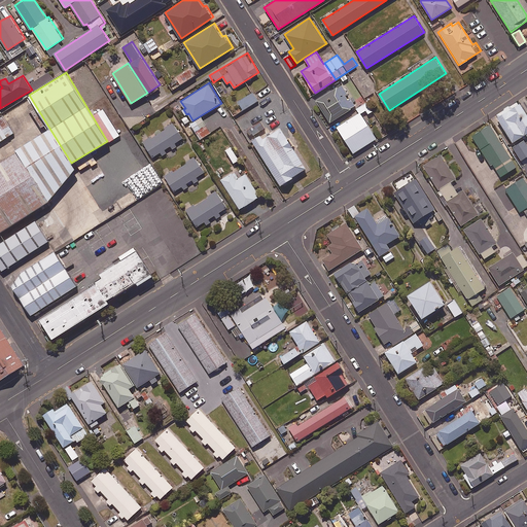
[(356,106),(343,83),(317,100),(330,121),(356,106)]
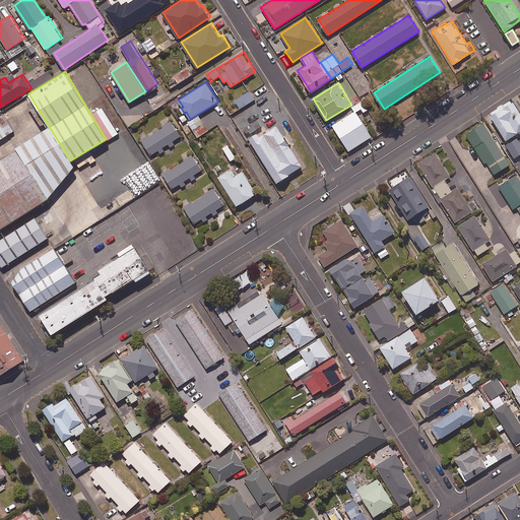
[(255,100),(250,90),(235,100),(240,109),(255,100)]
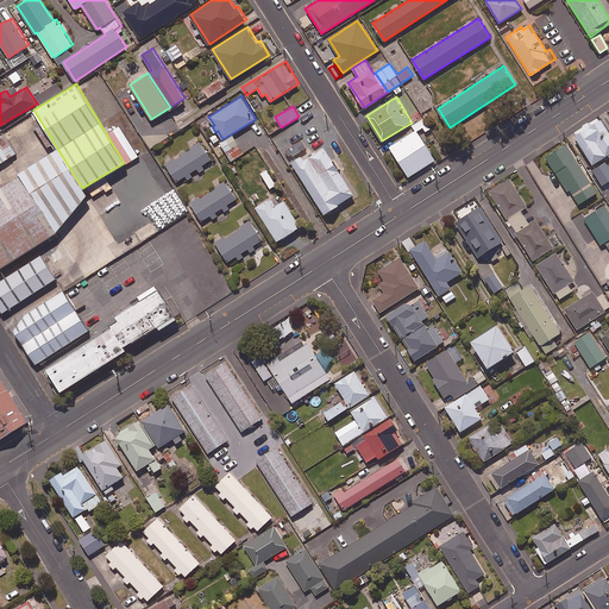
[(608,133),(598,117),(571,135),(590,165),(607,155),(608,158),(608,133)]
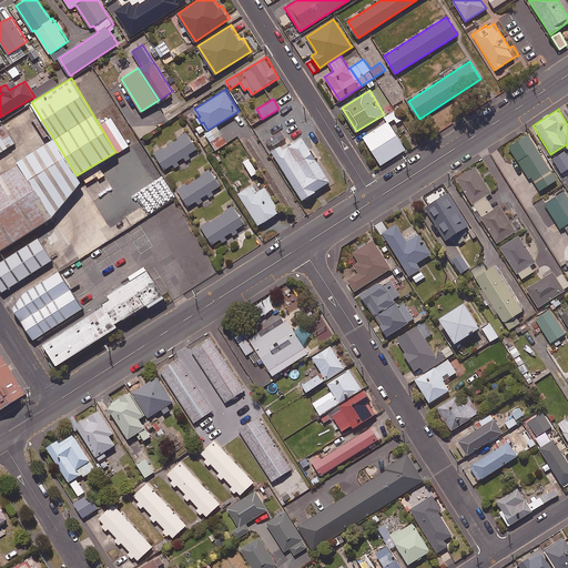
[(406,149),(388,120),(363,137),(381,164),(406,149)]
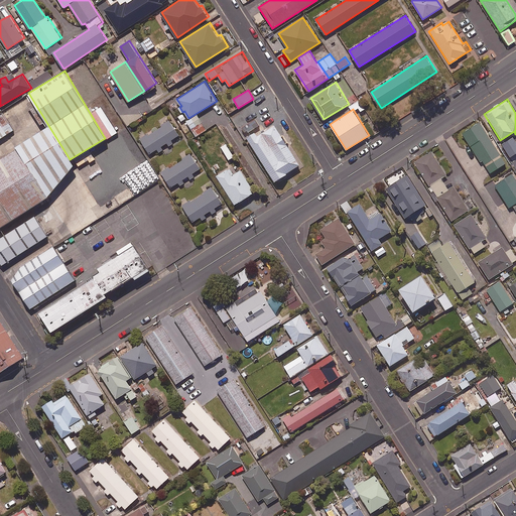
[(0,111),(0,124),(6,135),(13,130),(1,111),(0,111)]
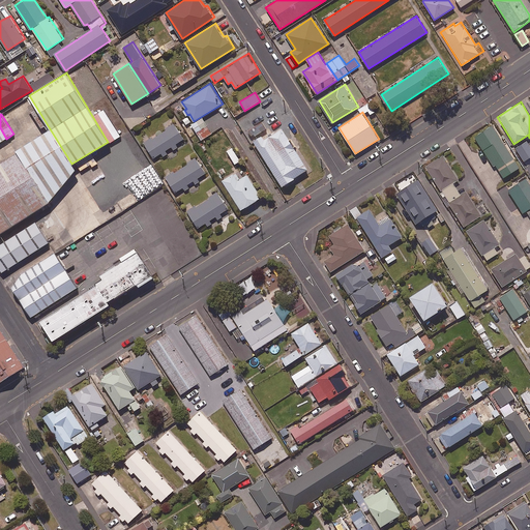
[(212,134),(203,118),(193,123),(202,140),(212,134)]
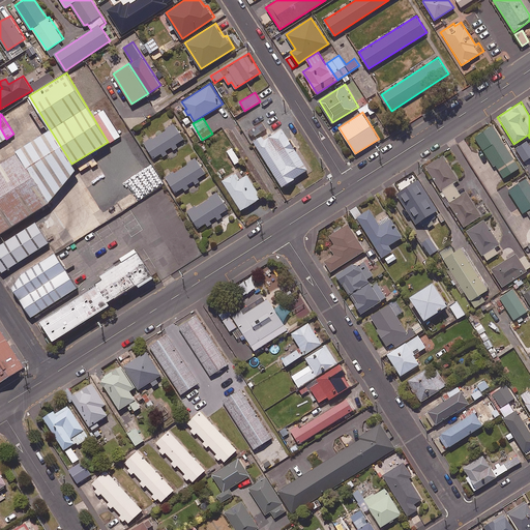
[(169,153),(167,150),(172,147),(174,150),(178,147),(176,144),(184,139),(174,124),(145,144),(154,158),(162,153),(164,156),(169,153)]
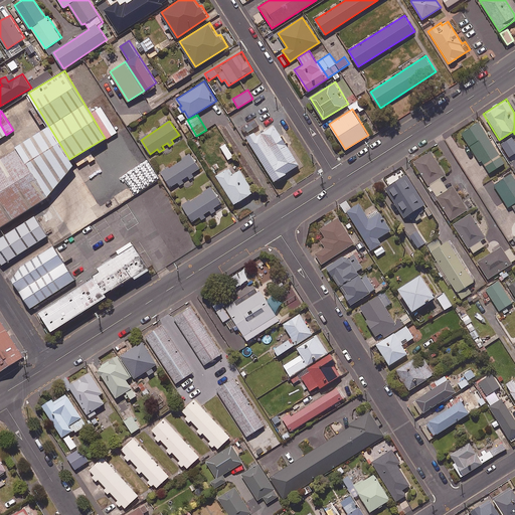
[(504,164),(477,122),(461,133),(478,160),(480,159),(489,173),(504,164)]
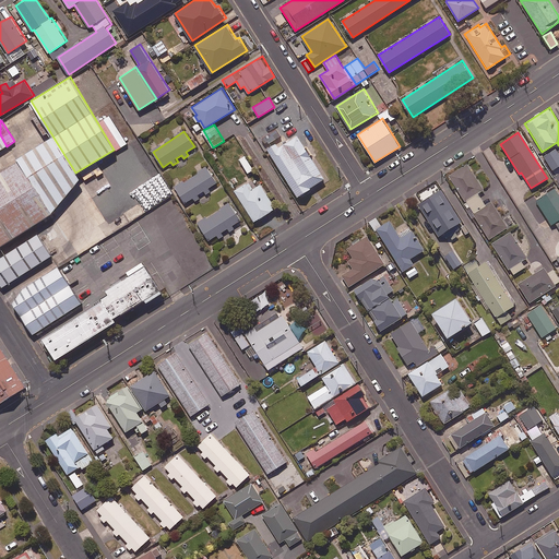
[(326,178),(299,134),(280,146),(276,142),(268,147),(297,195),(326,178)]
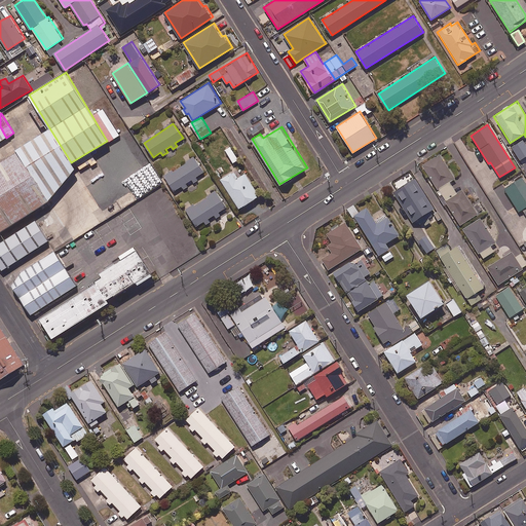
[(16,150),(19,155),(46,200),(74,167),(71,162),(50,129),(16,150)]
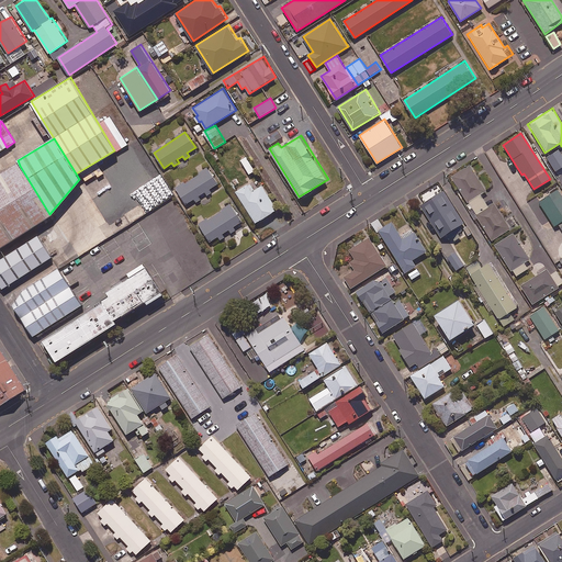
[(561,166),(561,155),(559,149),(546,157),(554,171),(561,166)]
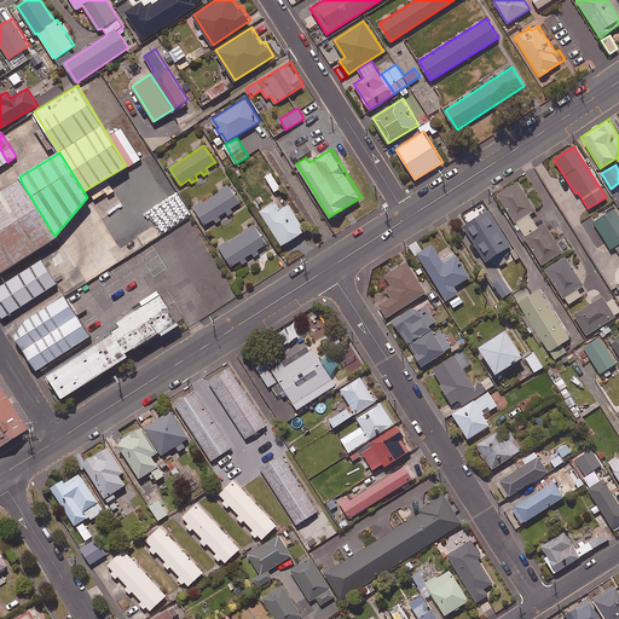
[(282,187),(272,172),(265,177),(275,191),(282,187)]
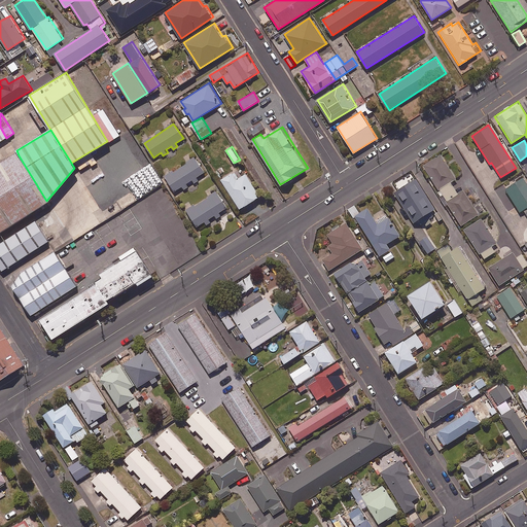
[(449,181),(450,182),(455,179),(440,154),(422,166),(437,188),(449,181)]
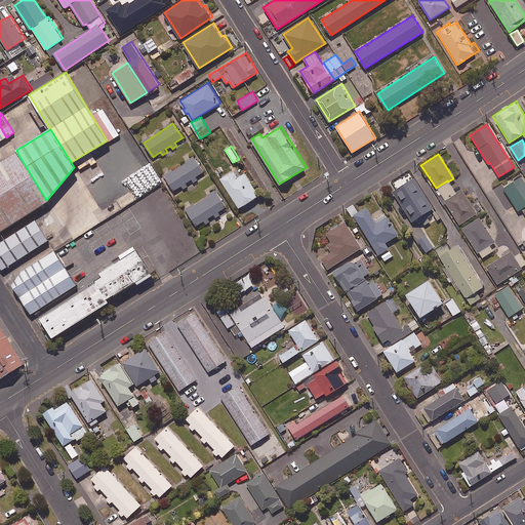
[(46,200),(18,155),(0,166),(0,234),(49,204),(46,200)]
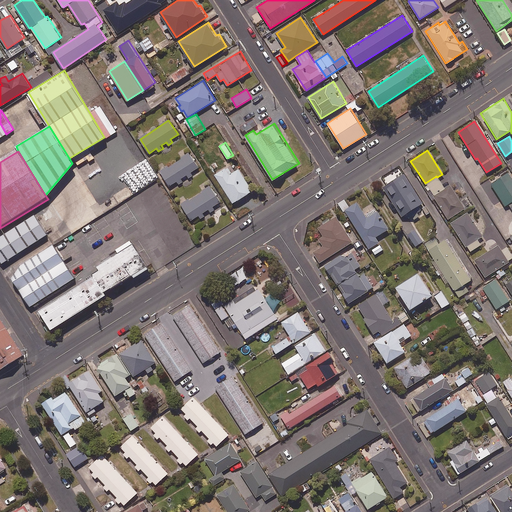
[(184,181),(182,178),(187,175),(189,178),(194,175),(192,172),(199,167),(190,153),(160,171),(170,186),(178,181),(179,184),(184,181)]
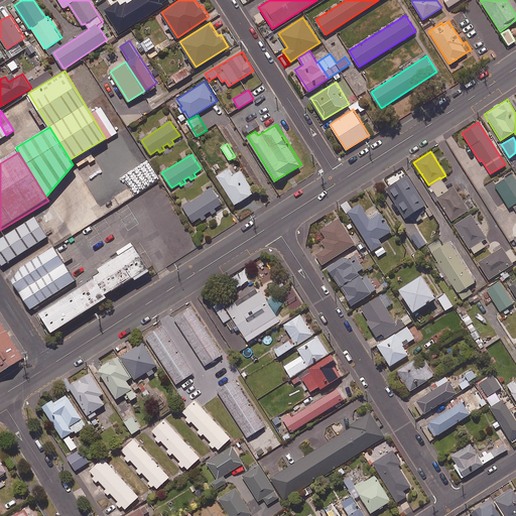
[(233,174),(228,167),(217,174),(235,204),(255,191),(241,169),(233,174)]
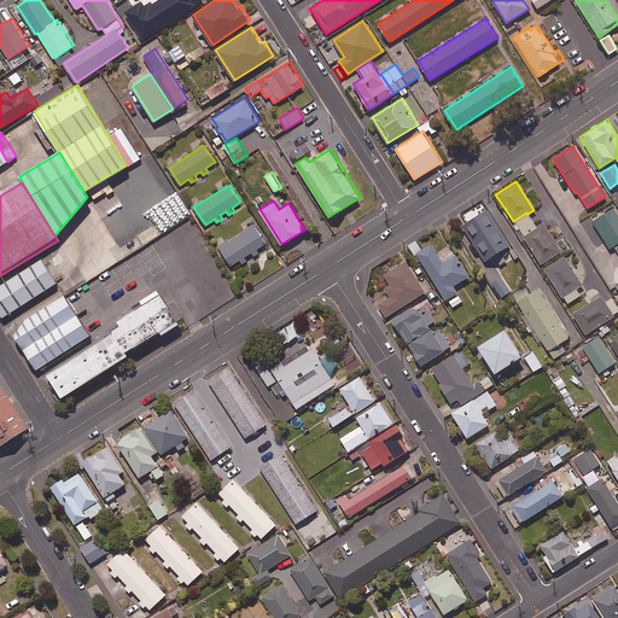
[(511,244),(489,208),(462,225),(473,242),(467,245),(479,264),(494,255),(500,264),(508,260),(501,250),(511,244)]
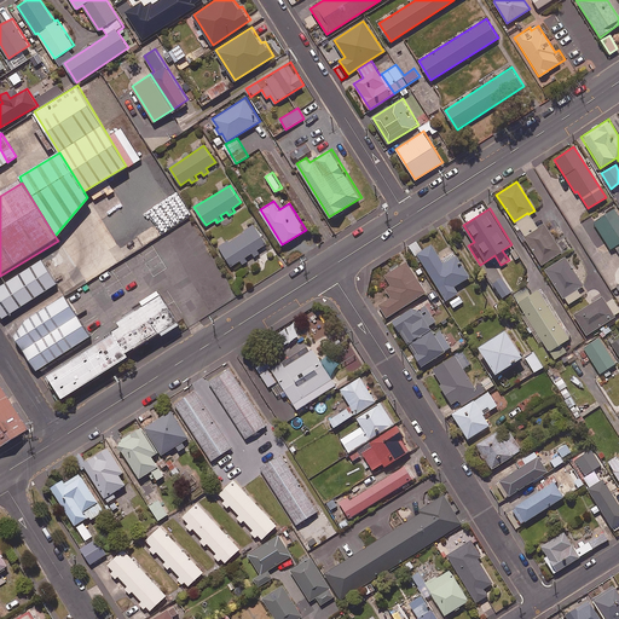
[(618,242),(618,218),(613,209),(594,221),(611,248),(618,242)]
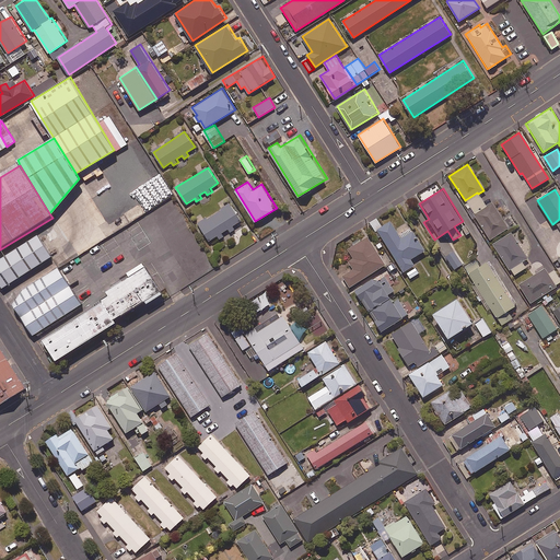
[(478,194),(477,193),(465,200),(473,213),(486,206),(478,194)]
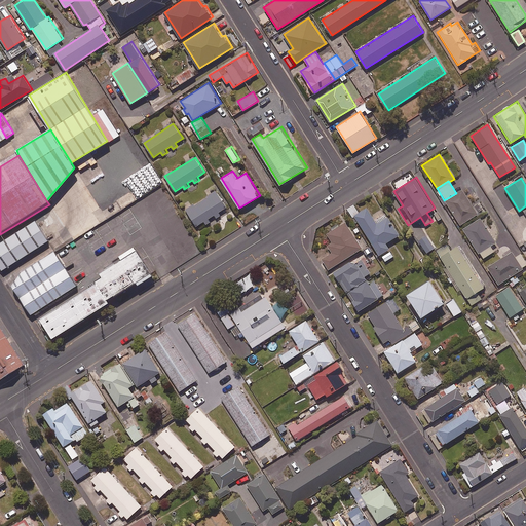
[(456,193),(444,200),(459,225),(477,214),(461,189),(456,193)]
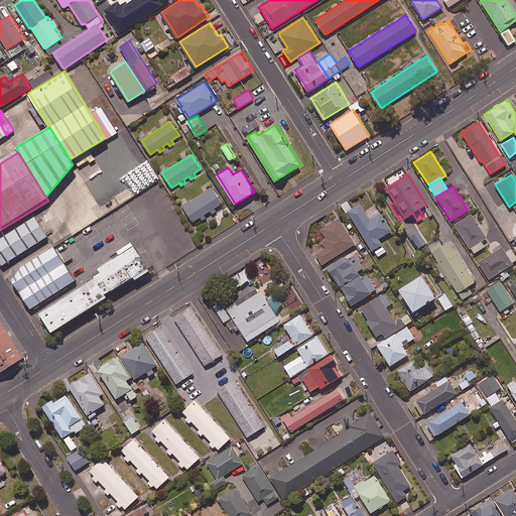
[(205,215),(210,211),(213,215),(218,211),(216,208),(223,204),(213,187),(182,206),(192,222),(201,217),(203,220),(207,218),(205,215)]
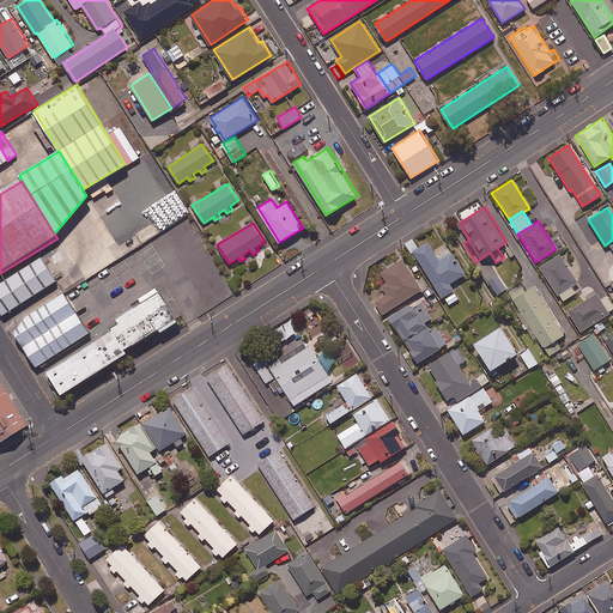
[(429,241),(420,247),(414,237),(405,244),(411,255),(414,253),(443,297),(455,289),(450,283),(466,273),(450,249),(438,258),(429,241)]
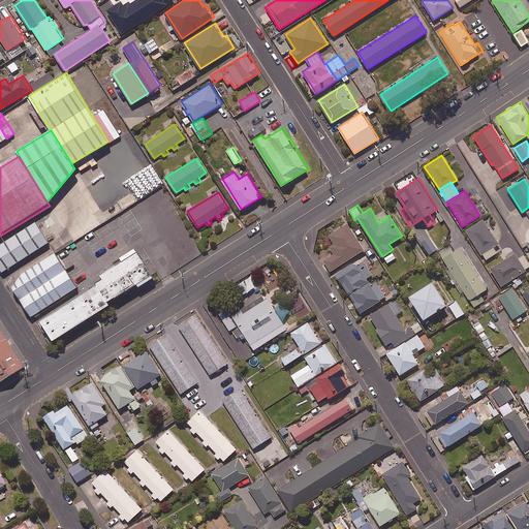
[(498,244),(483,219),(465,230),(485,260),(496,252),(493,247),(498,244)]
